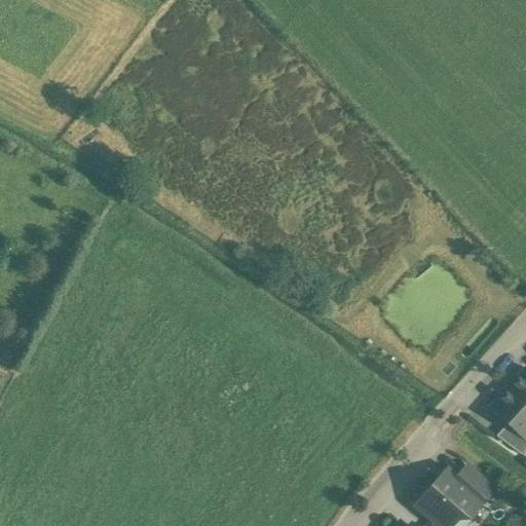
[(525,369),(509,388),(525,404),(525,369)]
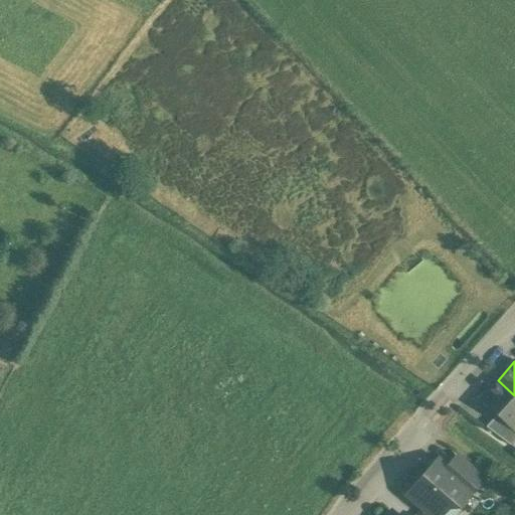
[(514,427),(514,395),(498,380),(480,399),(497,414),(513,430),(514,428),(514,427)]
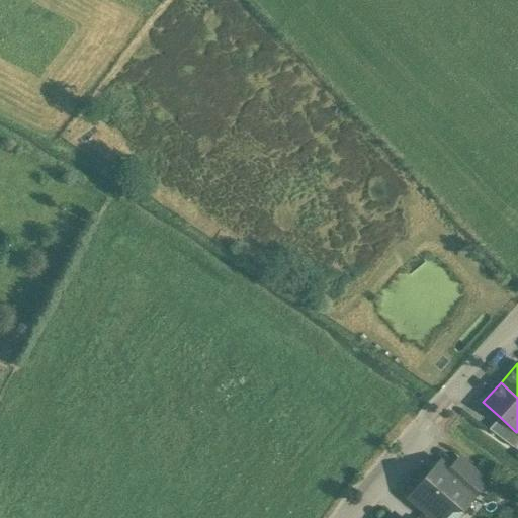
[(516,432),(500,417),(488,430),(512,448),(517,441),(517,432),(517,431),(516,432)]
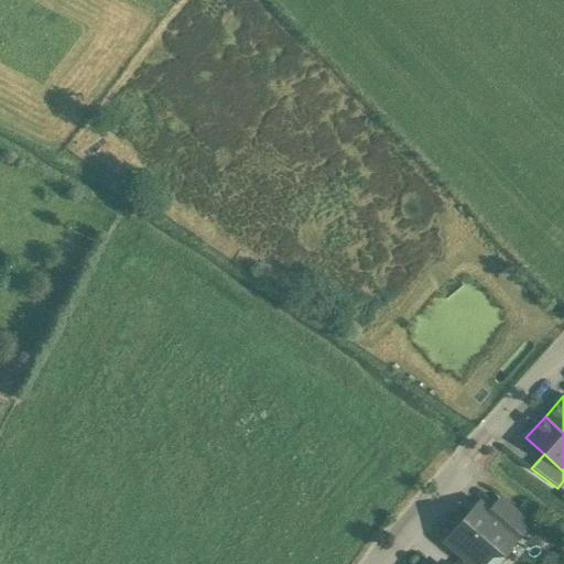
[(528,525),(499,500),(487,514),(512,534),(511,537),(516,540),(528,525)]
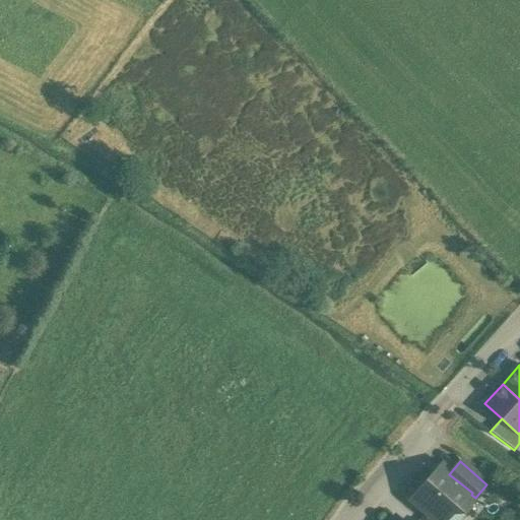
[(445,470),(434,471),(410,498),(436,519),(445,519),(456,509),(465,508),(465,502),(471,495),(472,493),(449,474),(445,470)]
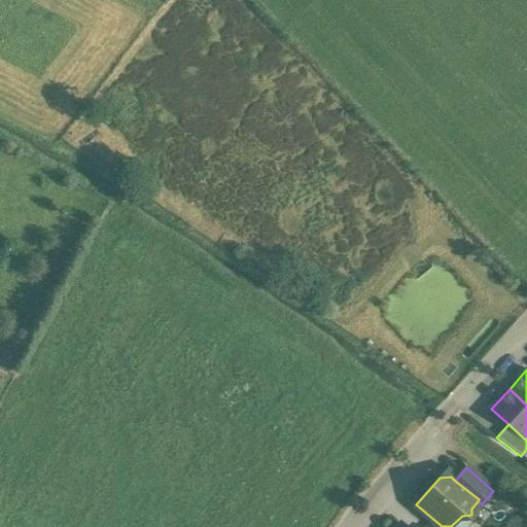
All buildings are outlined.
